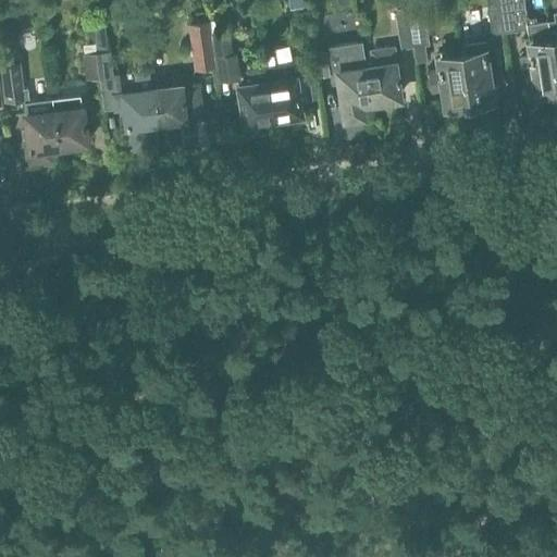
[(288,0),(291,9),(305,7),(302,0),(288,0)]
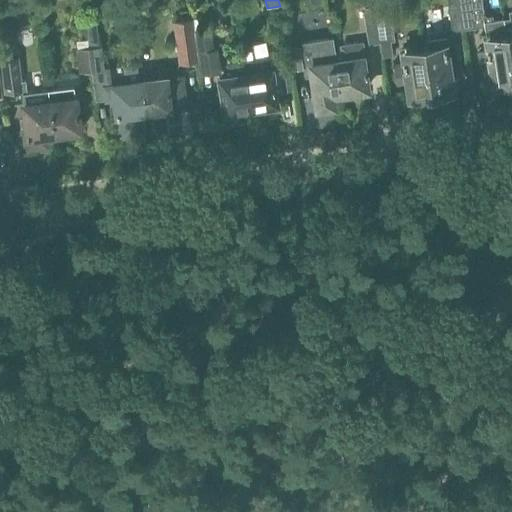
[(446,0),(451,30),(463,29),(458,0),(446,0)]
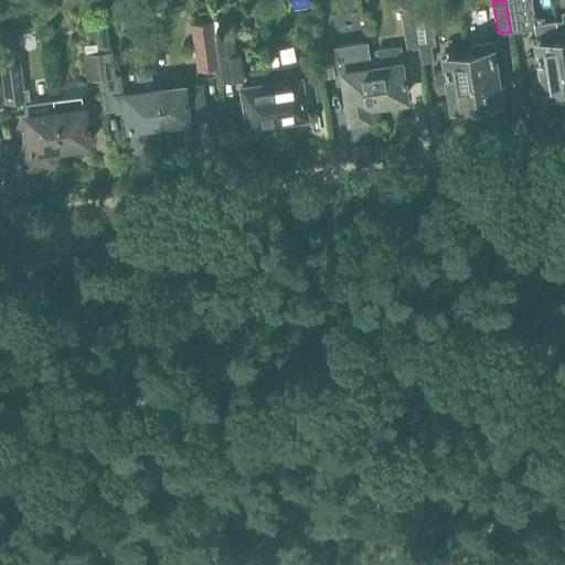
[(543,84),(544,88),(564,85),(558,40),(555,19),(544,21),(543,17),(537,18),(534,14),(531,0),(505,0),(511,32),(534,28),(537,52),(535,52),(536,54),(528,55),(529,63),(531,62),(532,71),(530,71),(532,85),(543,84)]
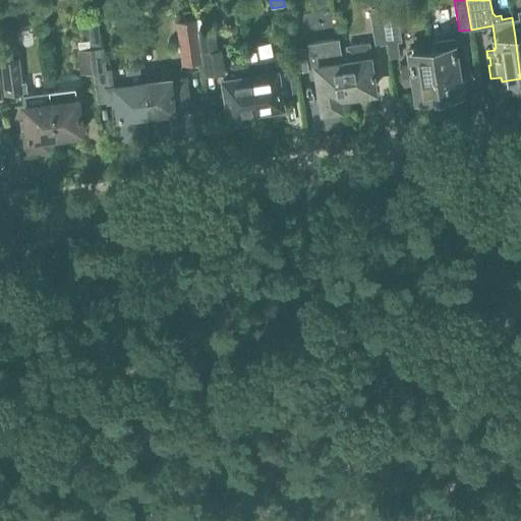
[(380,9),(386,44),(388,58),(398,56),(396,42),(400,41),(396,6),(380,9)]
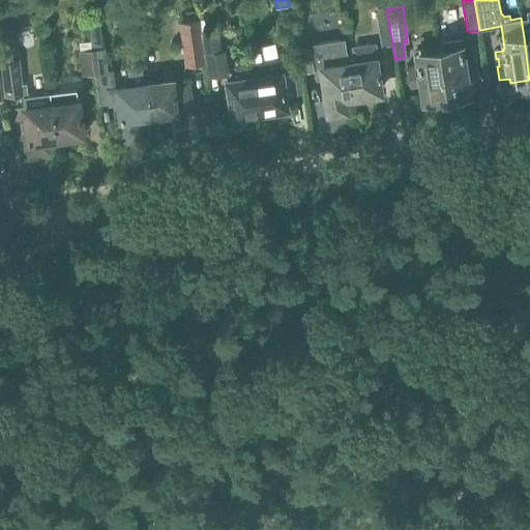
[(528,17),(521,18),(524,37),(529,80),(529,8),(527,9),(528,17)]
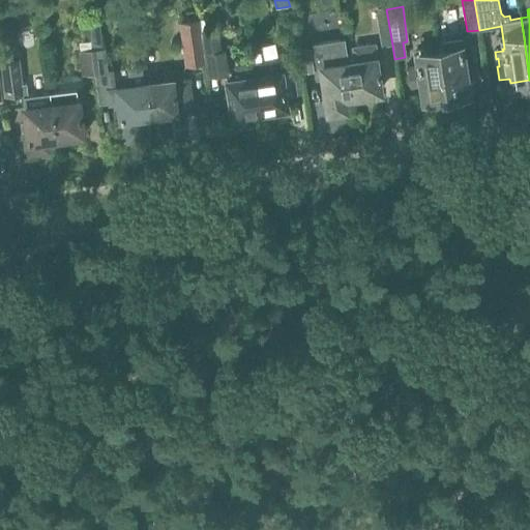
[(380,46),(392,45),(386,9),(375,10),(380,46)]
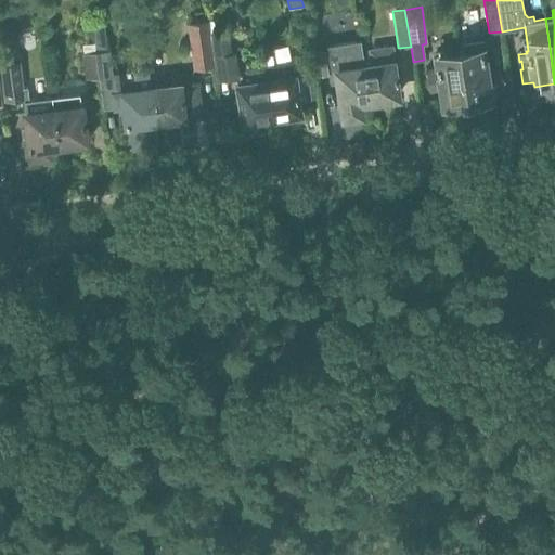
[(95,21),(91,21),(98,74),(102,108),(124,106),(124,112),(125,112),(123,92),(119,92),(117,72),(113,73),(108,49),(107,50),(104,27),(106,26),(105,20),(95,21)]
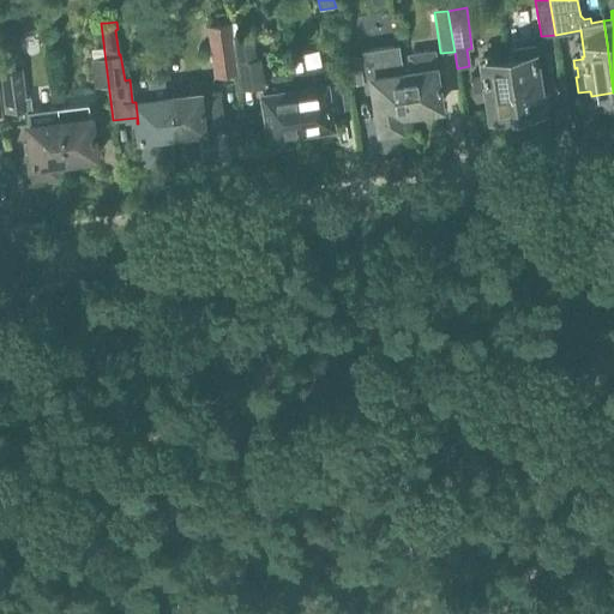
[(215,77),(236,73),(229,23),(208,26),(215,77)]
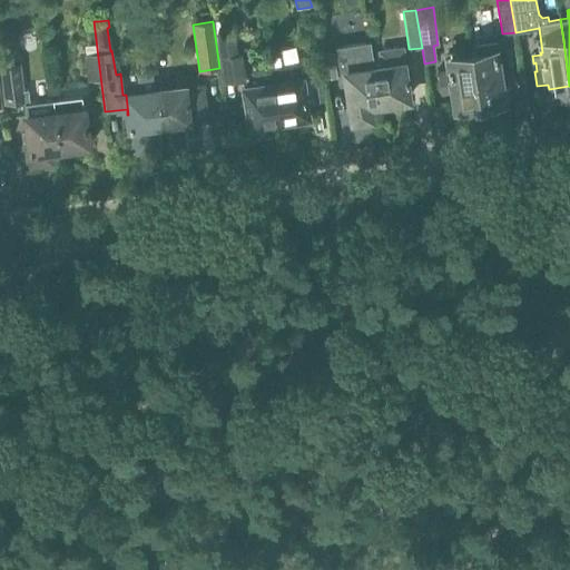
[(235,30),(216,32),(223,82),(246,79),(245,74),(242,52),(238,53),(235,30)]
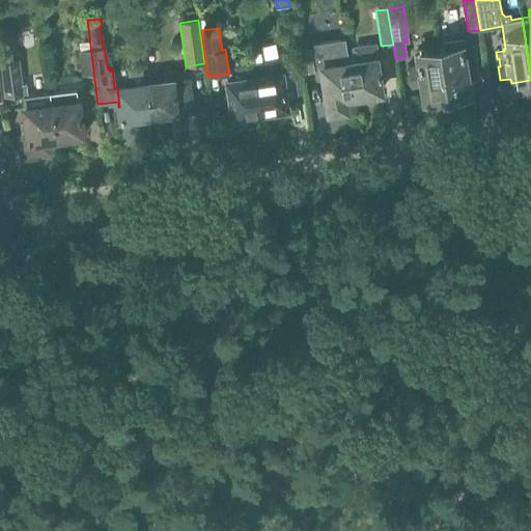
[(345,39),(314,44),(318,70),(323,70),(329,111),(345,109),(343,96),(355,95),(350,62),(345,39)]
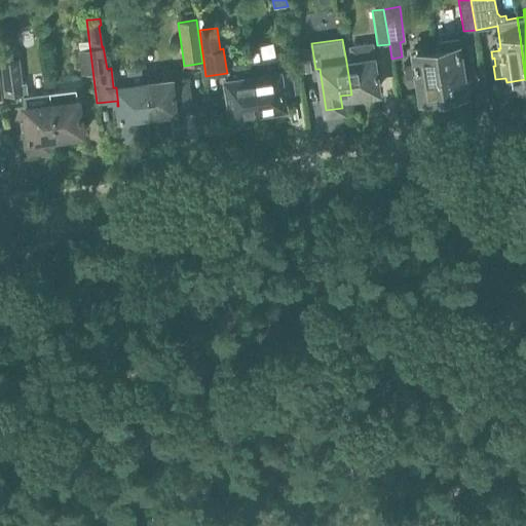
[(434,50),(440,92),(463,88),(458,55),(457,46),(456,46),(455,39),(443,41),(444,48),(434,50)]
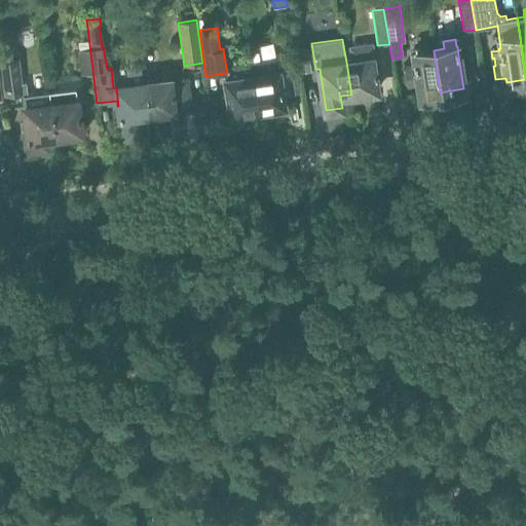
[(262,63),(260,45),(249,47),(254,76),(252,76),(257,109),(283,105),(276,61),(262,63)]
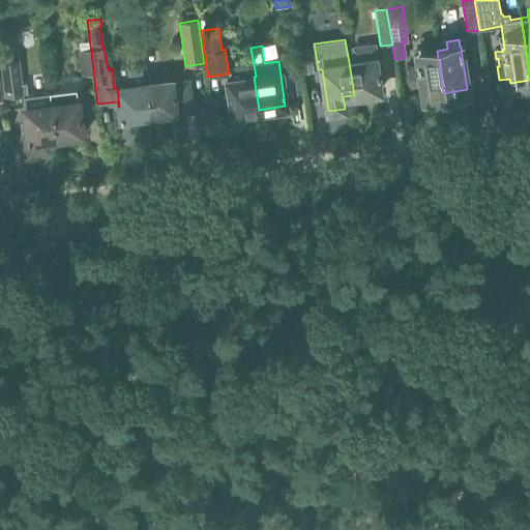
[(349,62),(354,95),(379,91),(373,47),(356,49),(357,60),(349,62)]
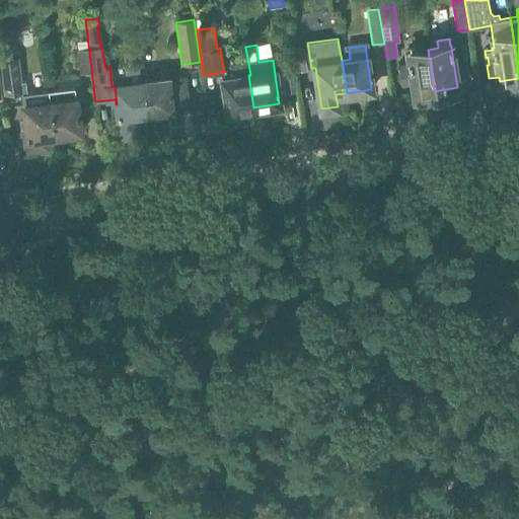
[(434,91),(428,50),(418,51),(418,48),(408,49),(410,60),(408,60),(409,63),(400,64),(402,79),(413,77),(415,94),(434,91)]
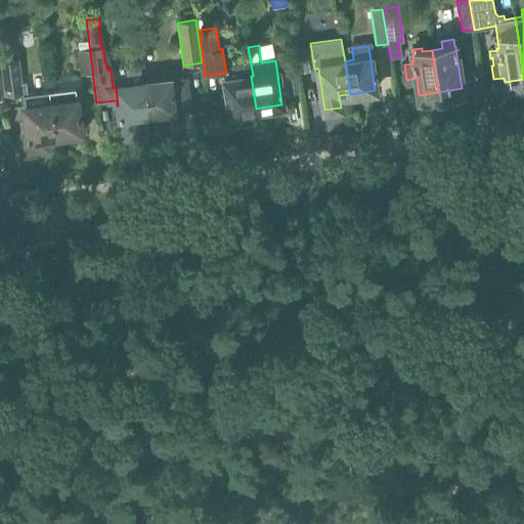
[(82,72),(92,70),(89,50),(80,51),(82,72)]
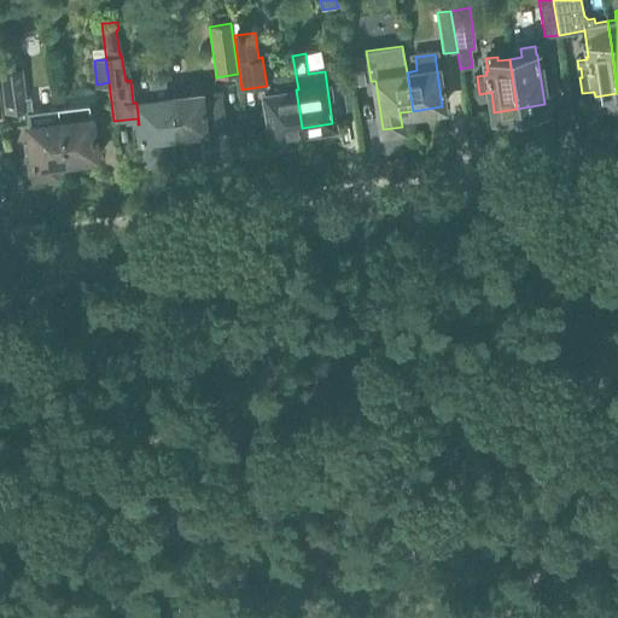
[(65,159),(58,108),(33,111),(30,97),(24,97),(21,69),(1,71),(6,111),(25,109),(31,158),(33,165),(34,165),(35,178),(54,175),(52,161),(65,159)]
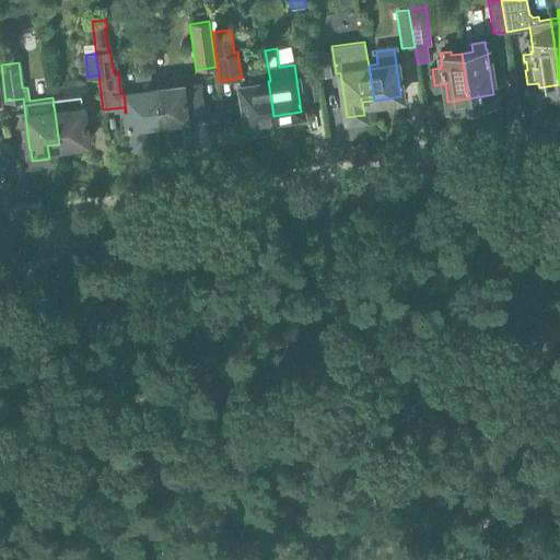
[(149,146),(146,121),(155,120),(152,90),(153,90),(150,68),(135,70),(137,91),(124,93),(126,113),(125,113),(126,124),(125,124),(126,127),(128,127),(130,148),(149,146)]
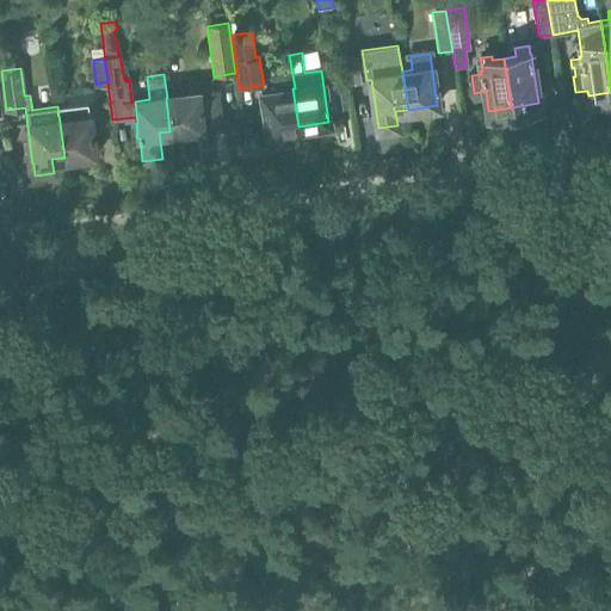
[(265,92),(263,93),(267,125),(265,125),(267,135),(269,134),(270,144),(289,142),(288,128),(298,127),(292,88),(295,88),(292,74),(263,79),(264,85),(265,92)]
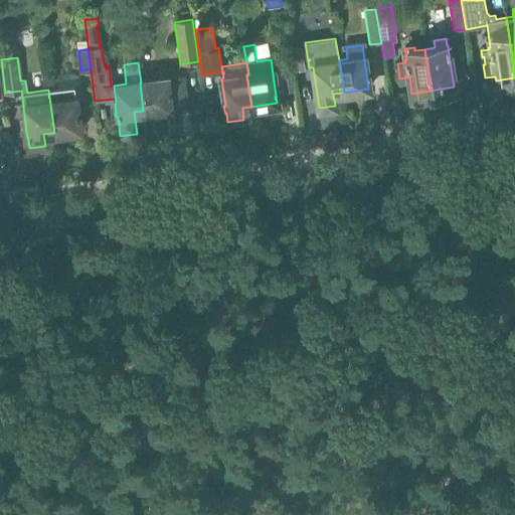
[(140,82),(143,111),(184,106),(182,90),(167,92),(165,79),(141,82),(140,82)]
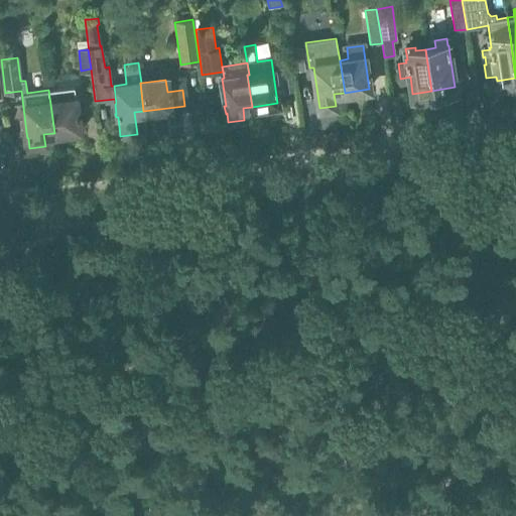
[(48,90),(54,133),(79,130),(73,87),(48,90)]
